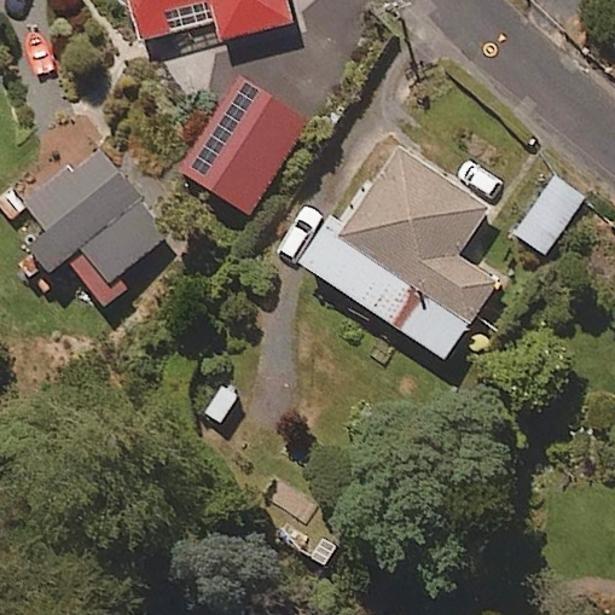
[(126,0),(138,41),(213,21),(219,41),(293,22),(286,0),(126,0)]
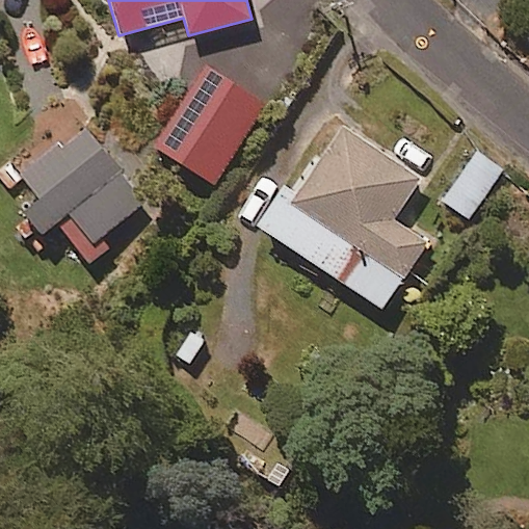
[(264,103),(206,67),(155,148),(213,184),(264,103)]
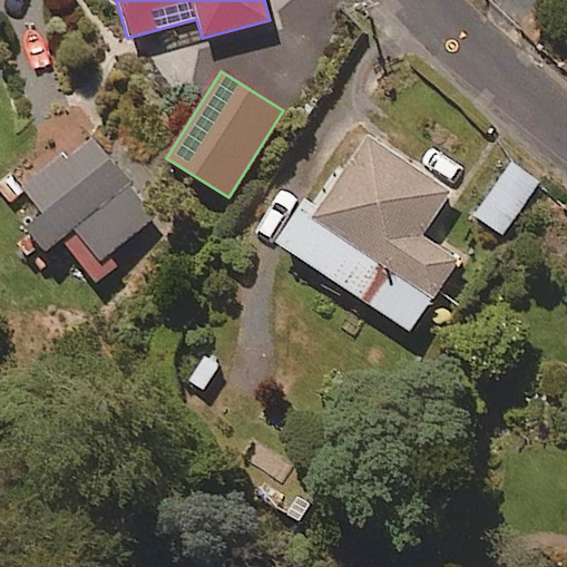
[(450,192),(367,135),(316,207),(305,201),(277,242),(410,332),(459,261),(420,235),(450,192)]
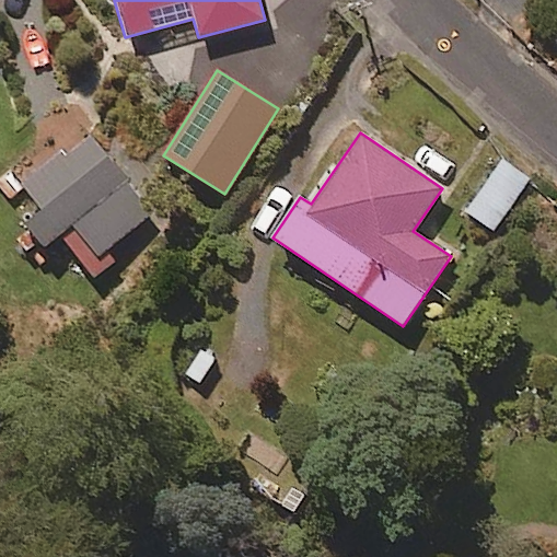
[(148,219),(92,137),(23,184),(42,212),(25,223),(41,247),(60,235),(90,279),(114,263),(105,248),(148,219)]
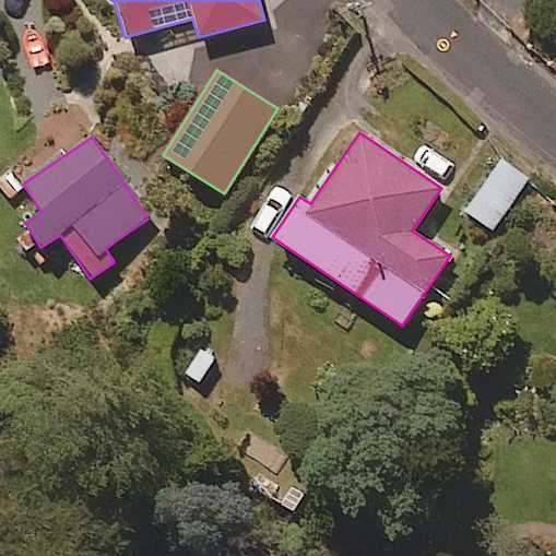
[(530,185),(499,163),(464,213),(495,234),(530,185)]
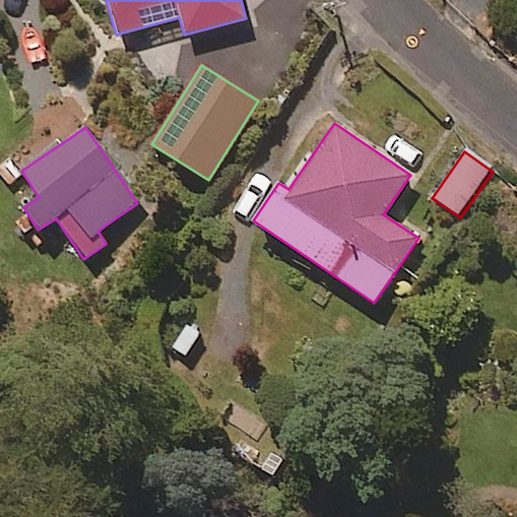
All buildings are outlined.
